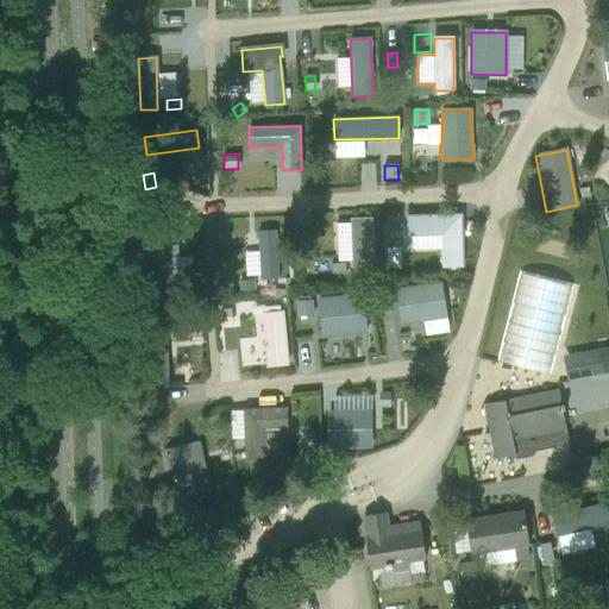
[(589,188),(579,189),(581,198),(590,195),(589,188)]
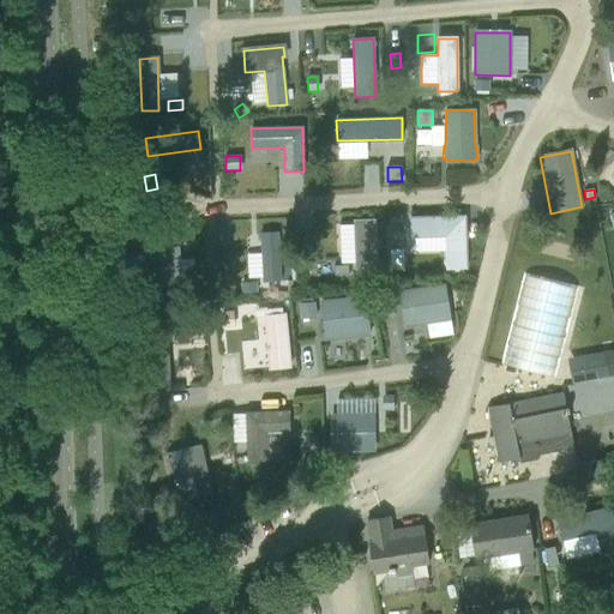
[(464,217),(410,218),(411,239),(416,239),(416,253),(445,252),(446,269),(467,268),(464,217)]
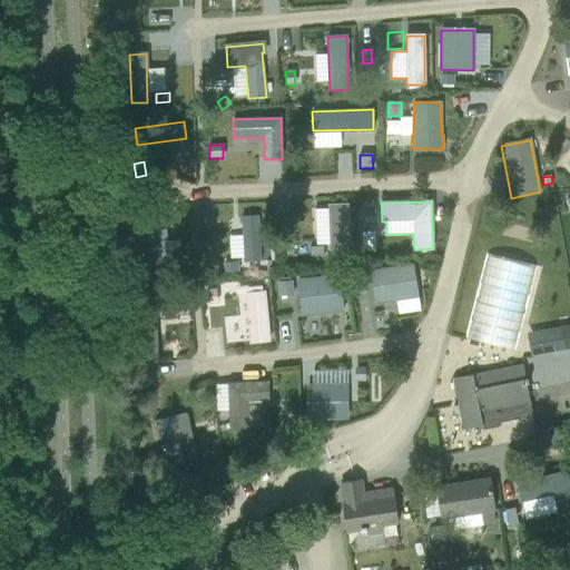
[(330,209),(315,209),(316,245),(331,244),(332,255),(350,254),(347,205),(330,206),(330,209)]
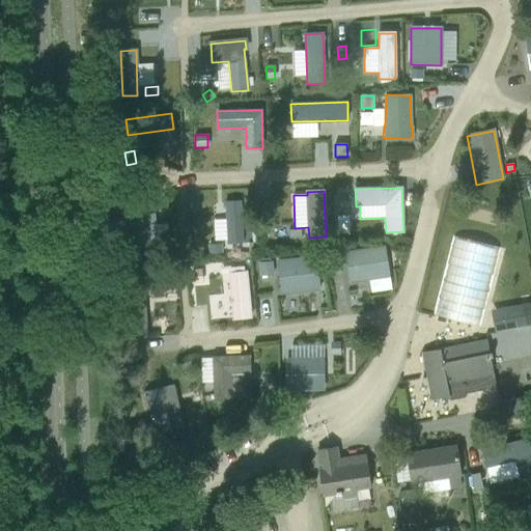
[(131,193),(118,194),(119,206),(132,205),(131,193)]
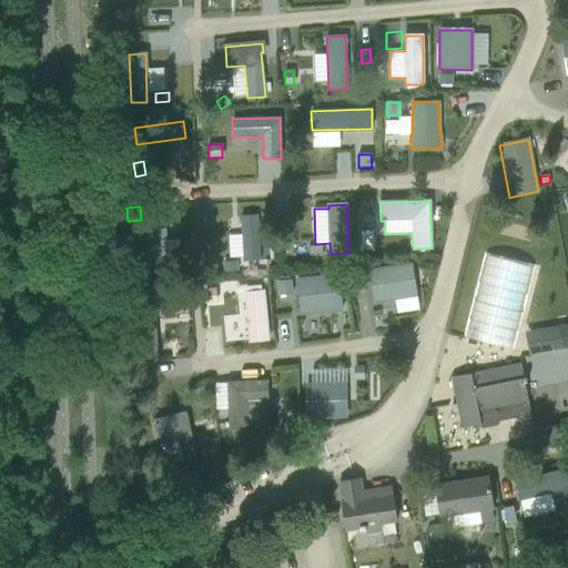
[(257,216),(241,217),(243,262),(260,261),(257,216)]
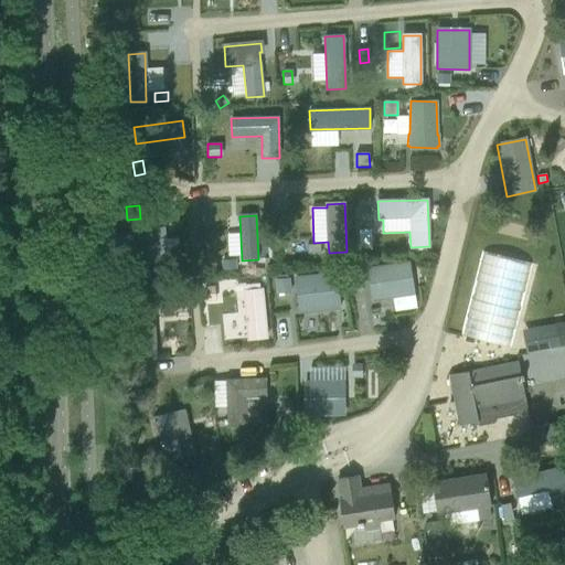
[(167,263),(164,227),(126,230),(128,265),(167,263)]
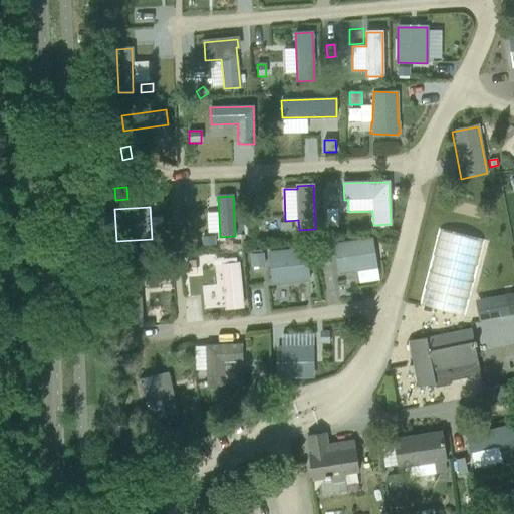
[(337,210),(326,210),(326,228),(338,227),(337,210)]
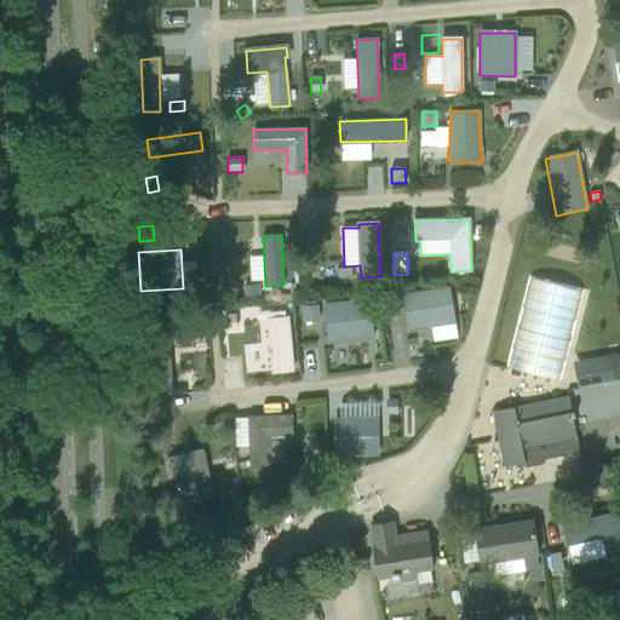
[(351,268),(337,269),(338,279),(352,277),(351,268)]
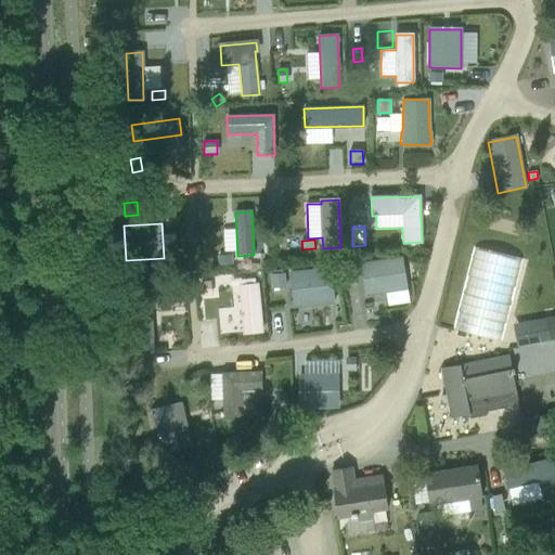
[(452,330),(502,343),(523,260),(473,248),(452,330)]
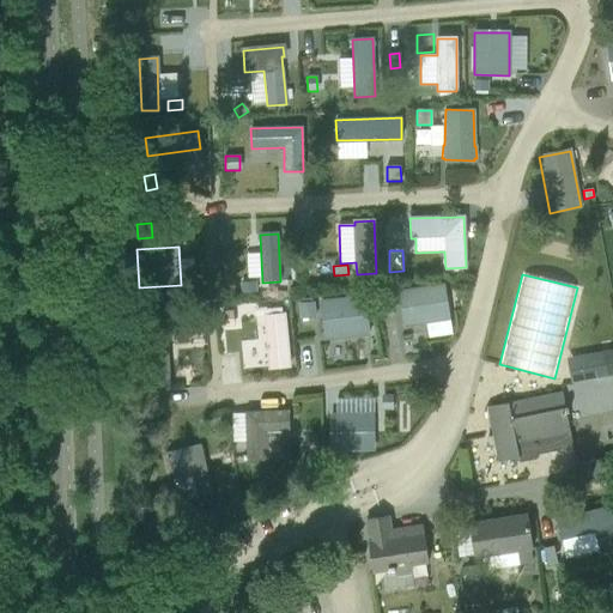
[(256,284),(241,284),(242,293),(256,293),(256,284)]
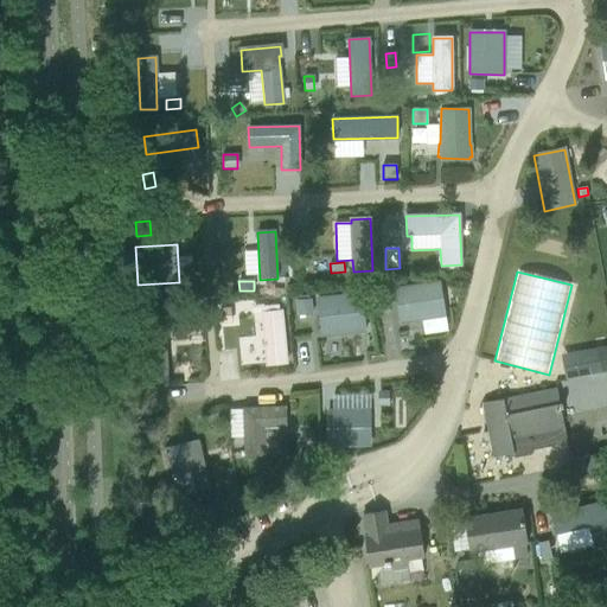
[(400,324),(439,318),(433,282),(394,288),(400,324)]
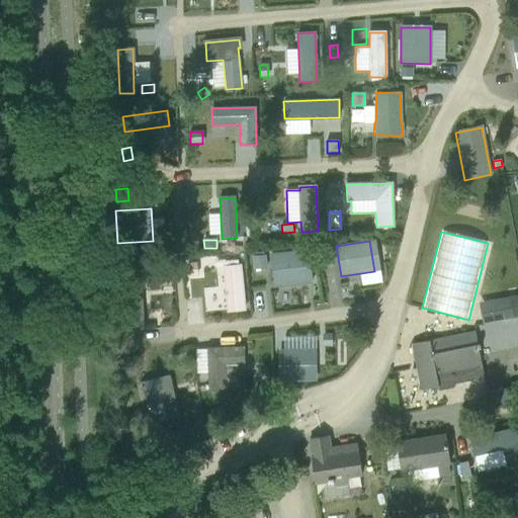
[(328,247),(319,247),(321,261),(329,261),(335,260),(334,252),(333,246),(328,247)]
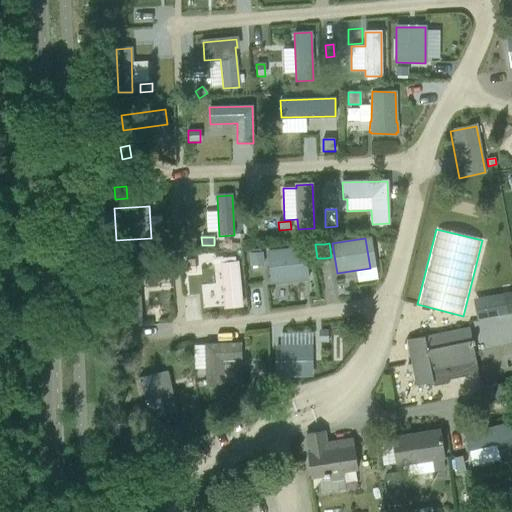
[(309,280),(305,246),(267,250),(271,284),(309,280)]
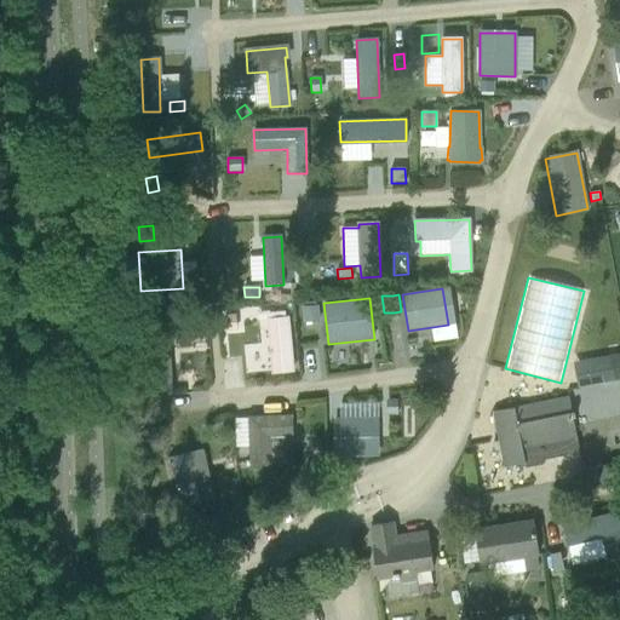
[(308,305),(302,305),(304,320),(304,323),(305,322),(322,321),(321,314),(320,304),(308,305)]
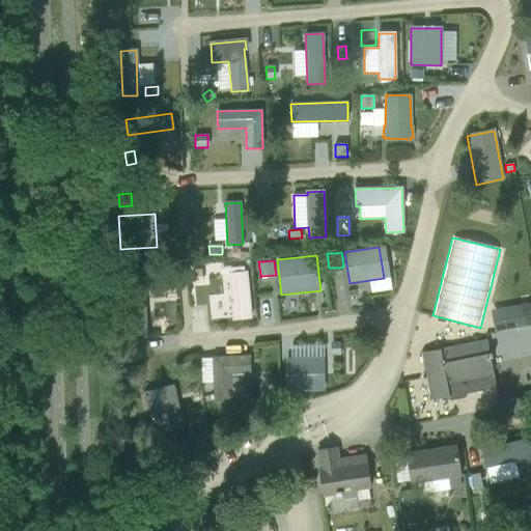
[(201,270),(193,271),(194,283),(202,282),(201,270)]
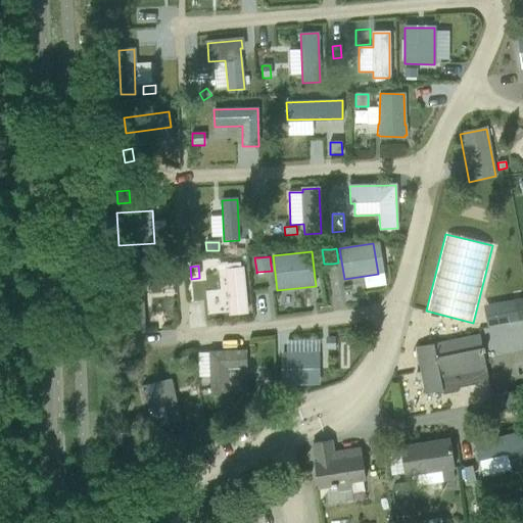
[(126,268),(126,277),(136,277),(136,268),(131,268),(126,268)]
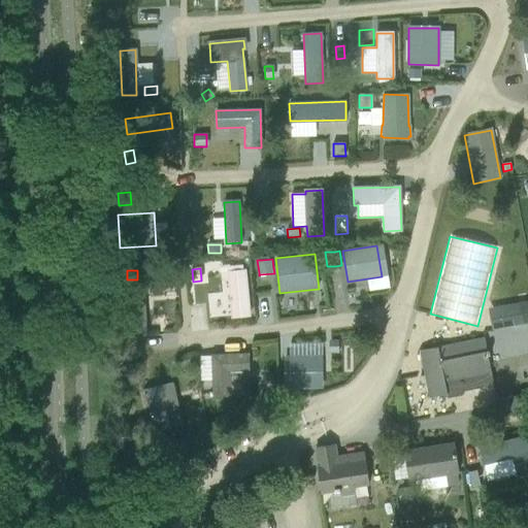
[(244,270),(228,272),(232,317),(234,317),(237,318),(243,318),(248,316),(249,316),(244,270)]
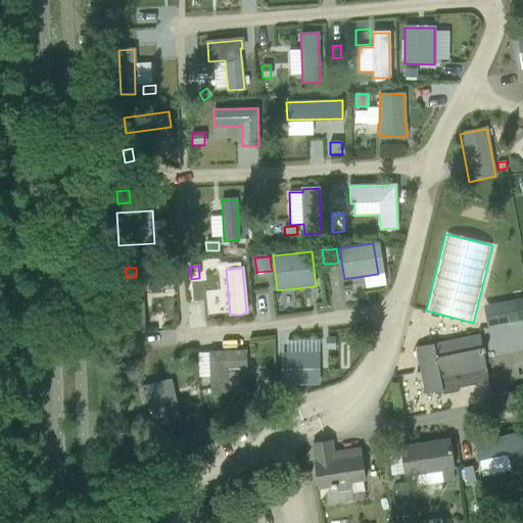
[(142,287),(127,288),(130,334),(145,333),(142,287)]
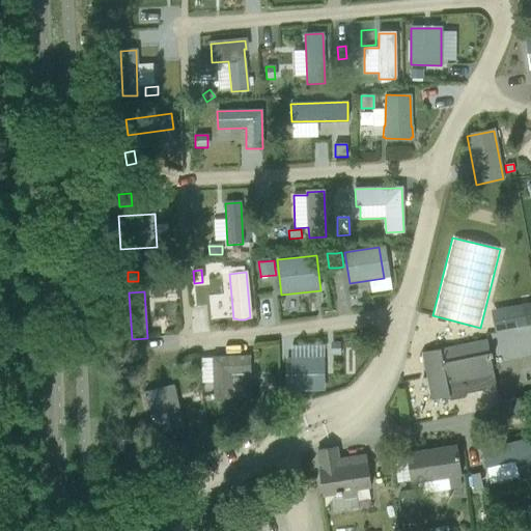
[(530,325),(530,304),(507,308),(508,316),(494,318),(496,332),(530,325)]
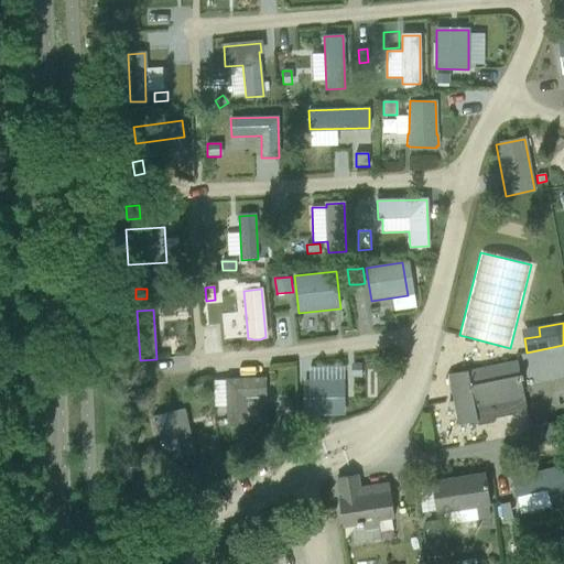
[(528,412),(520,373),(518,361),(448,375),(458,425),(528,412)]
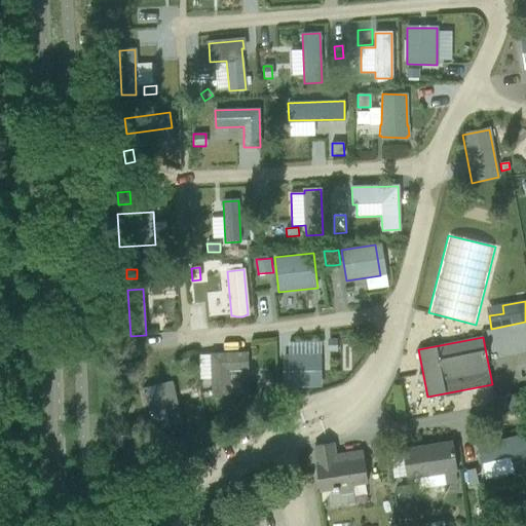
[(216,396),(220,397),(223,397),(226,396),(229,396),(228,370),(247,370),(247,353),(211,354),(213,396),(216,396)]
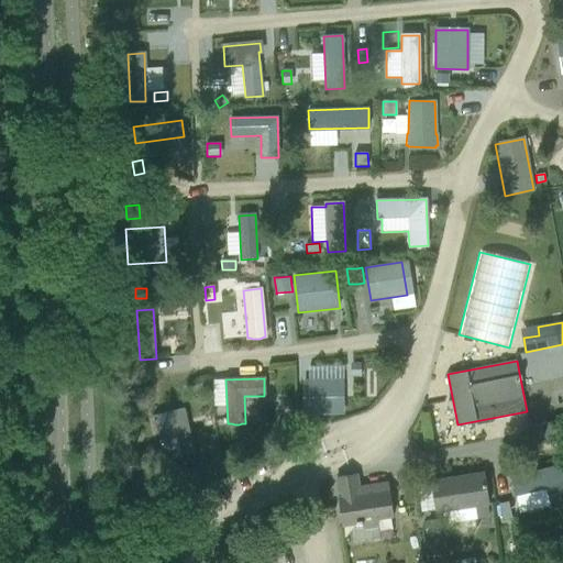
[(337,382),(304,382),(305,414),(342,412),(342,397),(337,397),(337,382)]
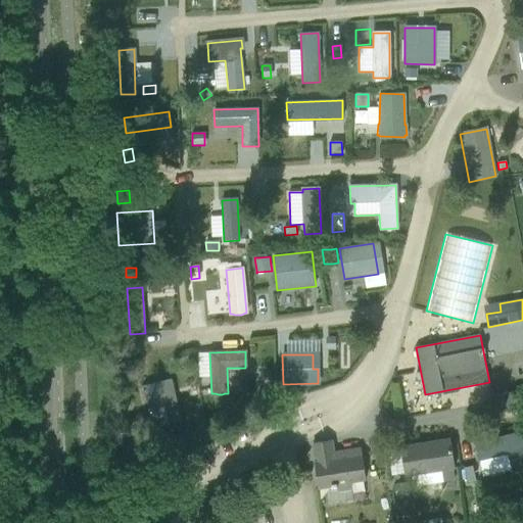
[(159,382),(143,385),(152,426),(169,423),(162,395),(171,394),(168,380),(159,382)]
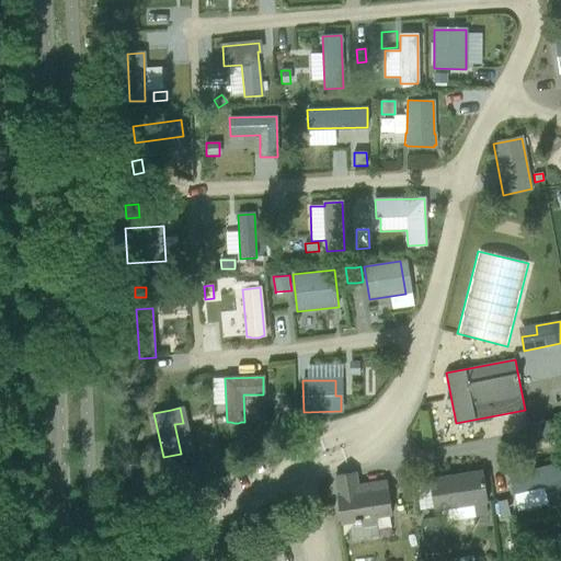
[(433,425),(448,424),(447,411),(432,412),(433,425)]
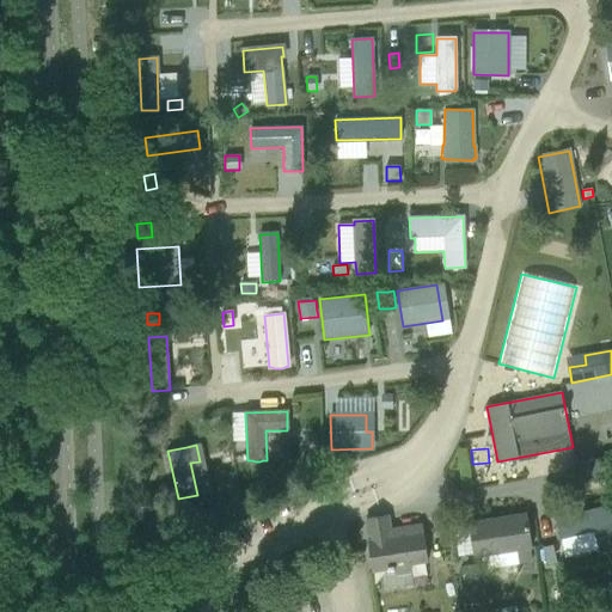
[(611,456),(575,464),(580,484),(611,477),(611,456)]
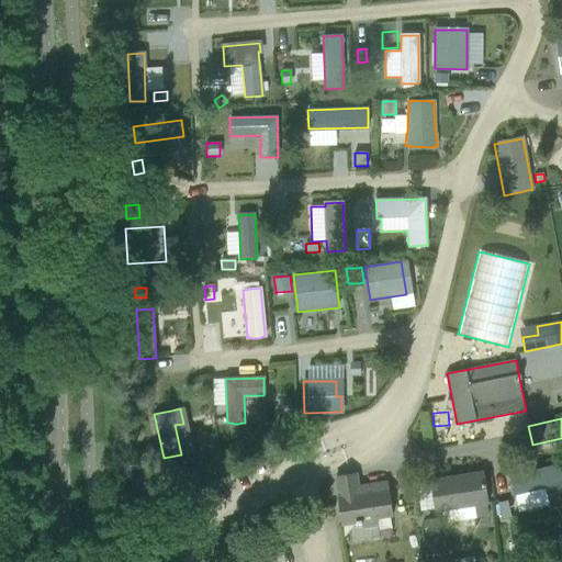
[(292,419),(276,422),(278,438),(294,436),(292,419)]
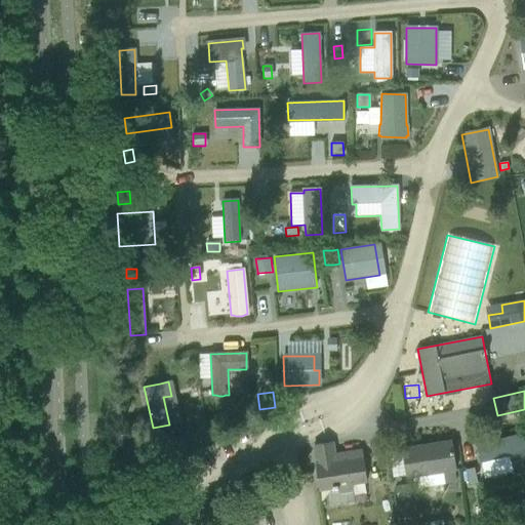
[(156,439),(151,444),(163,454),(174,443),(162,432),(156,439)]
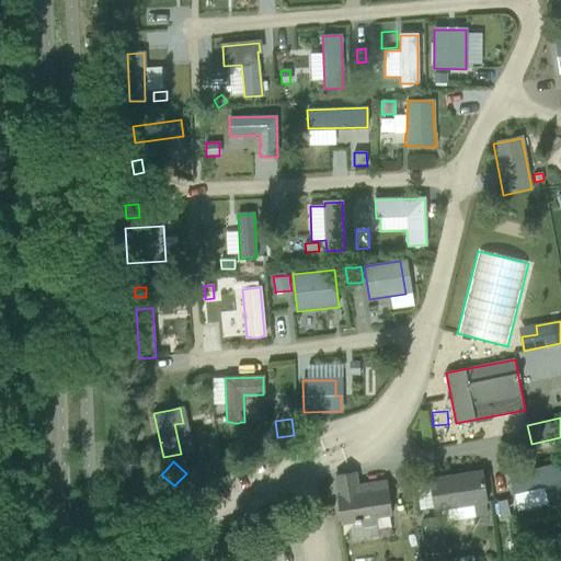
[(560,480),(558,465),(508,476),(513,494),(545,487),(549,507),(560,504),(560,480)]
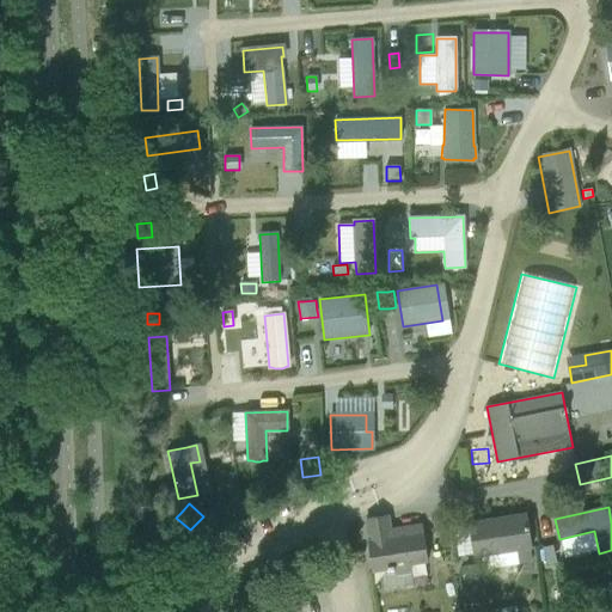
[(467,524),(473,557),(532,548),(526,514),(467,524)]
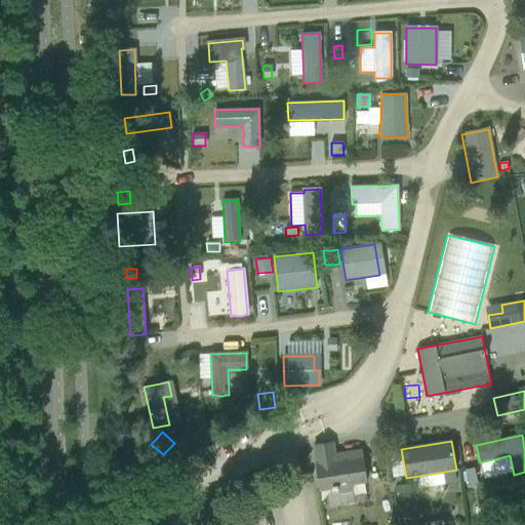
[(341,453),(341,457),(335,458),(332,442),(313,445),(316,465),(315,465),(319,490),(337,487),(338,491),(352,489),(351,484),(366,481),(362,450),(341,453)]
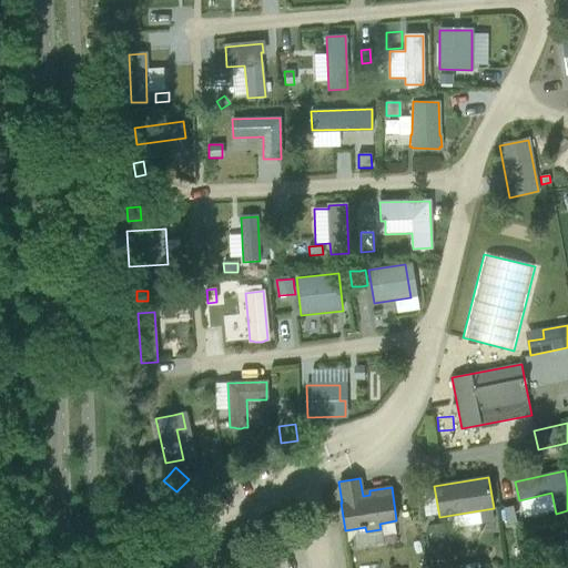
[(514,504),(504,506),(507,524),(517,521),(514,504)]
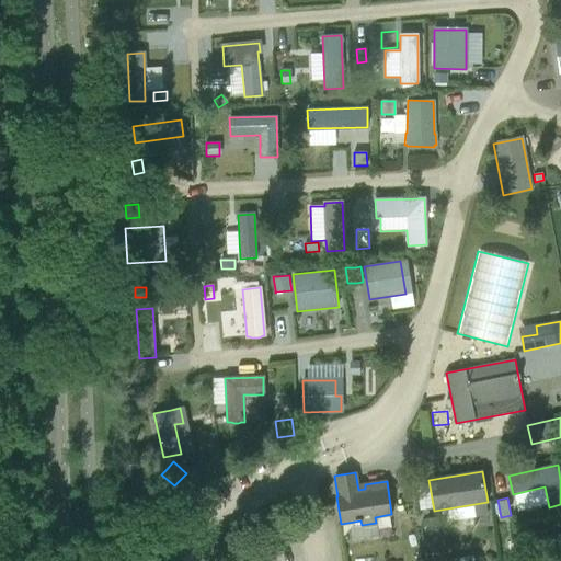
[(439,538),(425,541),(428,554),(443,551),(439,538)]
